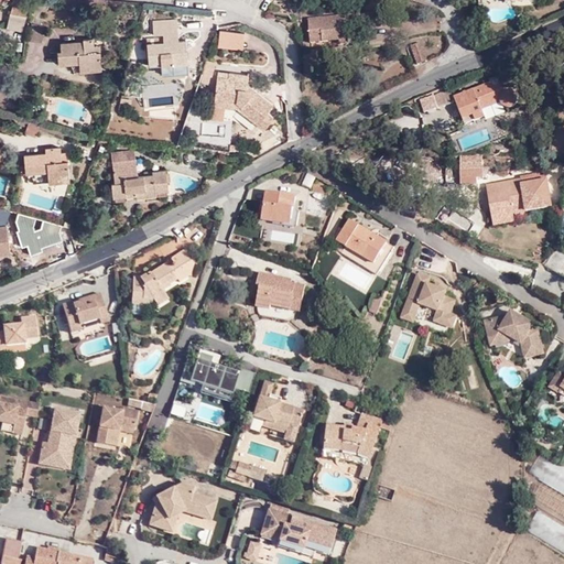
[(12,6),(11,15),(25,18),(28,9),(12,6)]
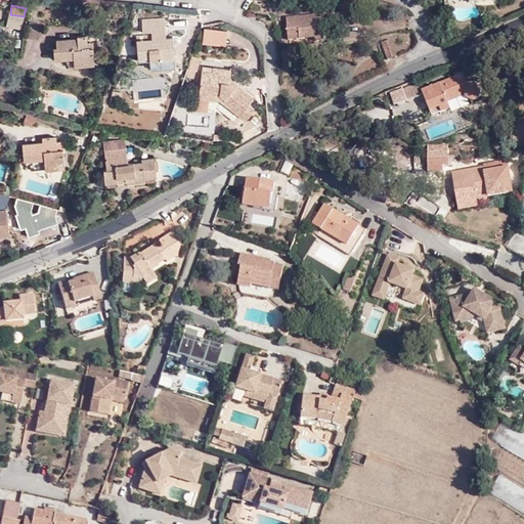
[(347,23),(346,11),(288,17),(290,40),(315,37),(316,42),(325,41),(324,26),(347,23)]
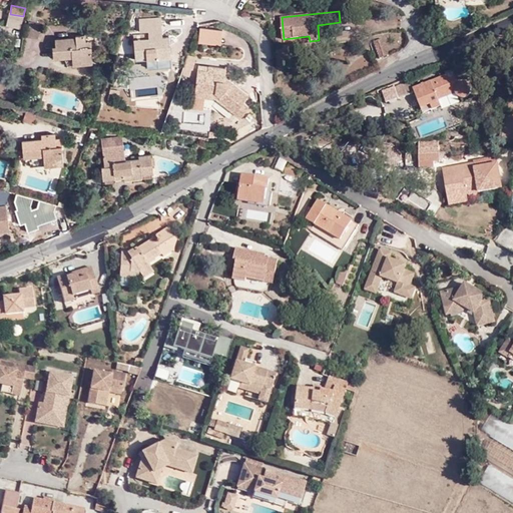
[(23,16),(10,14),(8,24),(21,26),(23,16)]
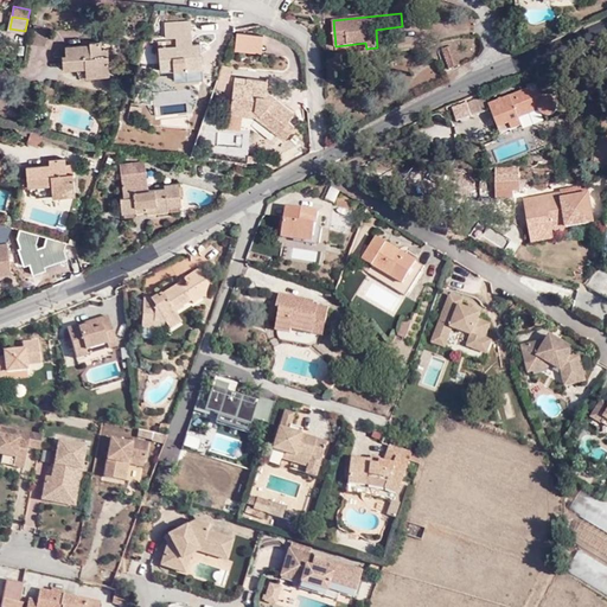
[(174,34),(191,33),(191,20),(165,21),(165,36),(174,34)]
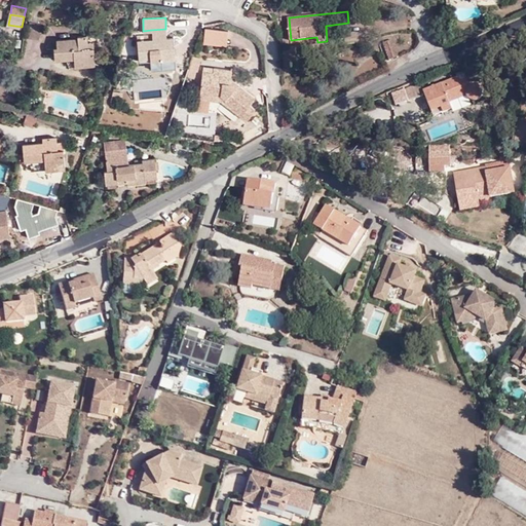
[(40,39),(43,24),(30,21),(27,37),(40,39)]
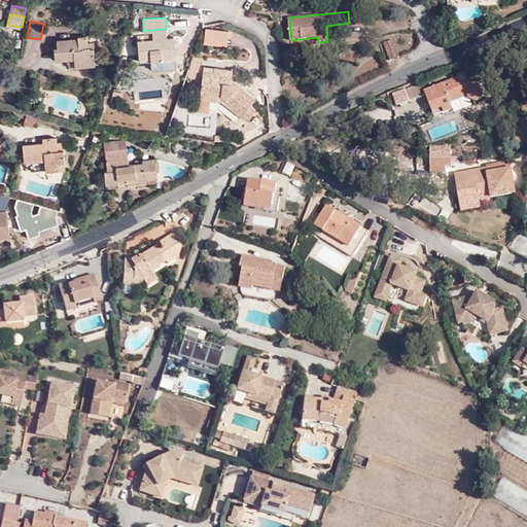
[(227,46),(229,31),(205,28),(204,43),(227,46)]
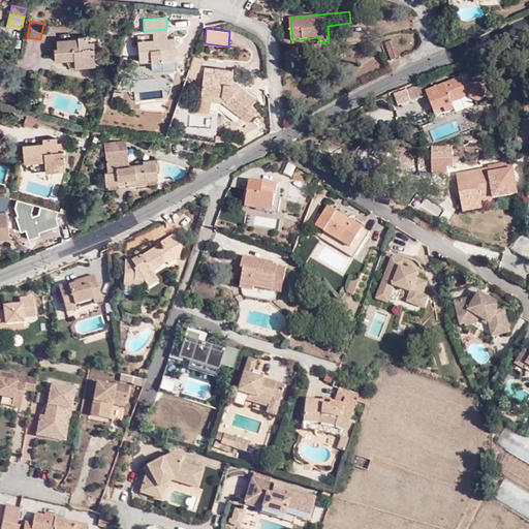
[(153,38),(167,37),(166,29),(152,30),(153,34),(153,38)]
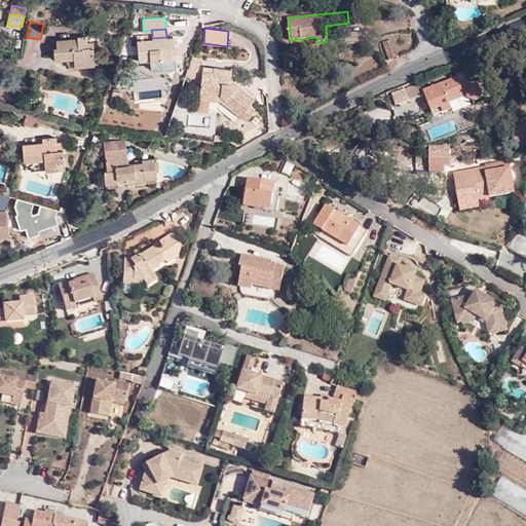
[(94,60),(92,41),(87,41),(87,37),(87,34),(78,35),(77,38),(57,39),(57,46),(53,46),(54,59),(63,59),(74,58),(74,62),(94,60)]
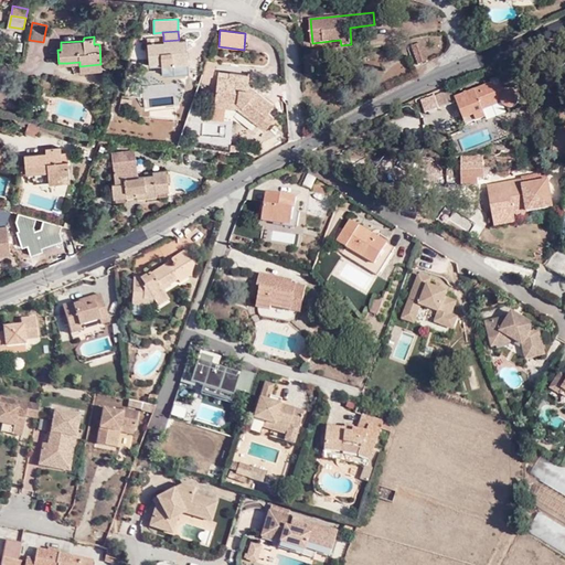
[(188,67),(188,61),(187,40),(179,40),(163,41),(163,36),(147,36),(149,62),(152,62),(161,61),(161,64),(161,70),(173,68),(188,67)]
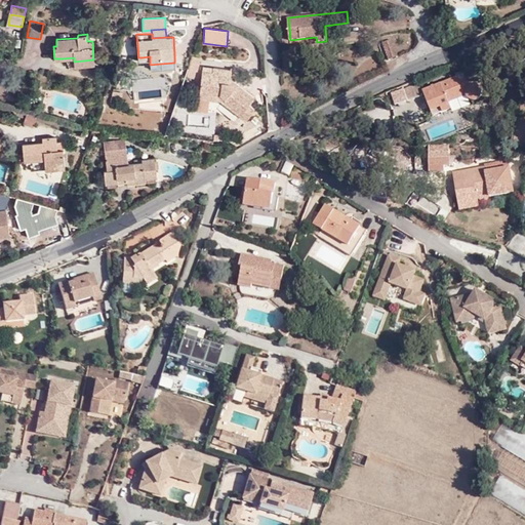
[(389,59),(399,55),(392,38),(382,42),(389,59)]
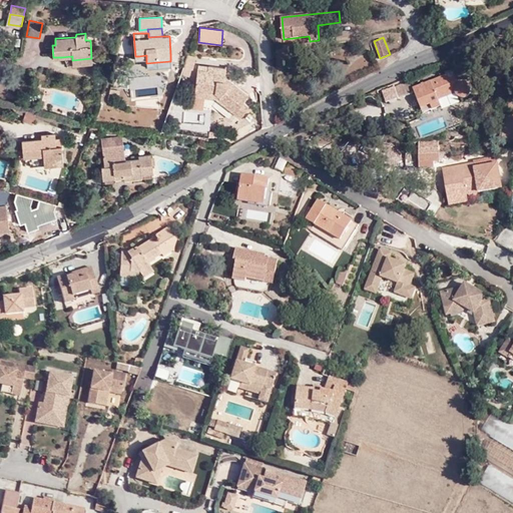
[(192,69),(195,56),(187,54),(184,66),(192,69)]
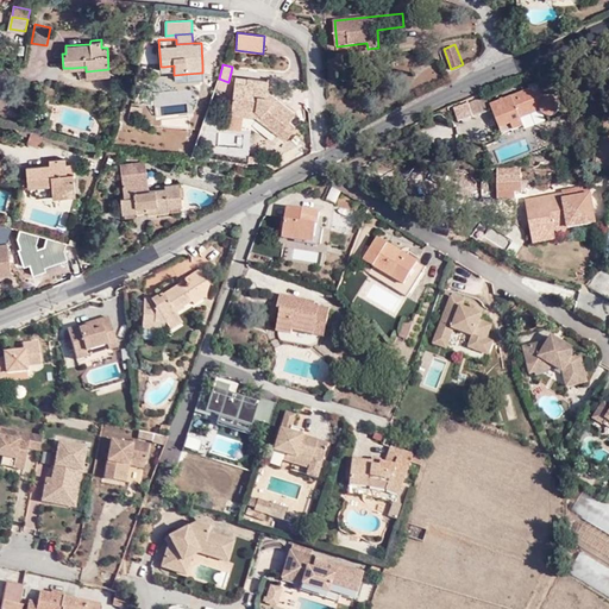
[(86,67),(73,68),(79,76),(86,76),(86,71),(86,67)]
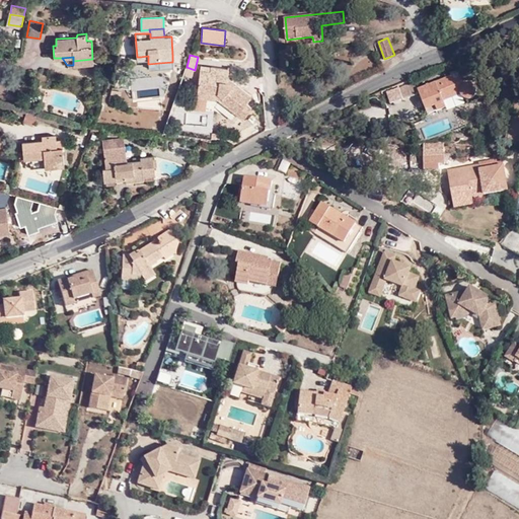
[(218,99),(236,113),(243,118),(252,106),(246,101),(251,95),(232,81),(230,83),(227,81),(228,78),(229,69),(214,67),(214,71),(201,70),(196,108),(206,108),(207,103),(207,97),(218,99)]
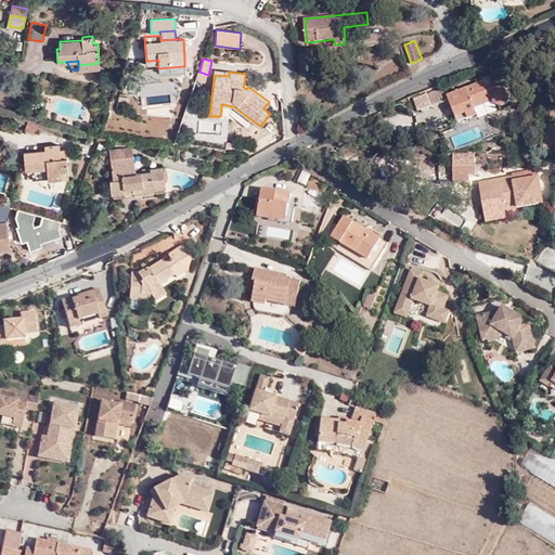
[(199,73),(197,80),(205,82),(207,75),(199,73)]
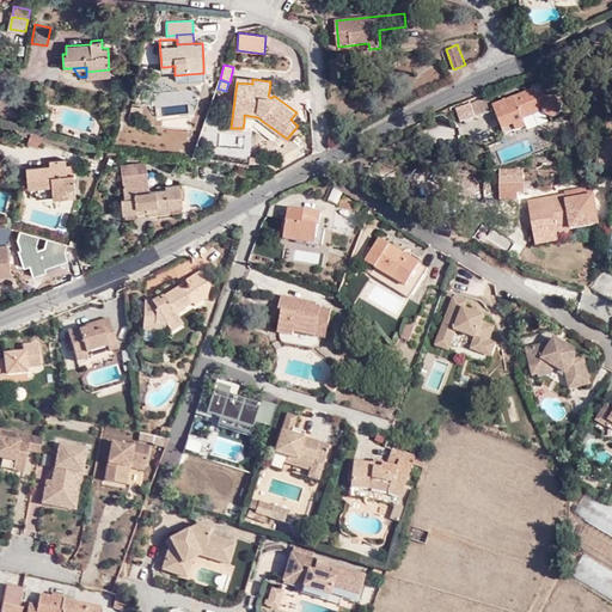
[(528,96),(526,90),(491,102),(505,133),(525,124),(522,118),(543,110),(548,116),(552,117),(558,115),(561,111),(562,106),(560,103),(557,99),(554,98),(550,98),(546,90),(534,93),(528,96)]
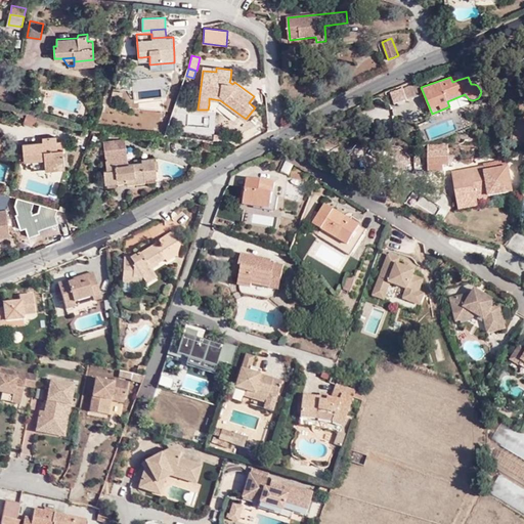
[(406,102),(400,90),(391,93),(396,106),(406,102)]
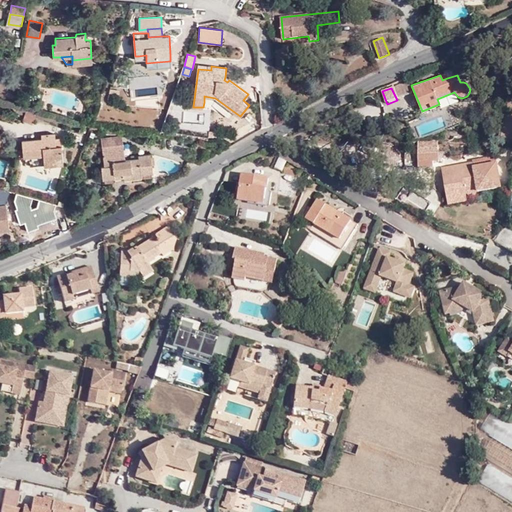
[(229,117),(233,111),(215,98),(204,96),(204,102),(212,103),(229,117)]
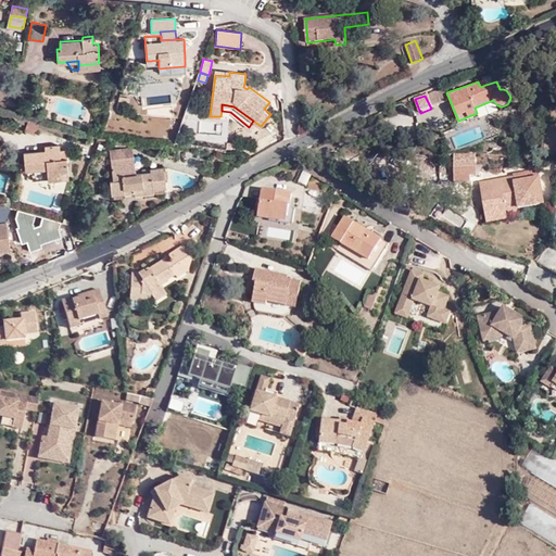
[(36,134),(40,116),(29,113),(25,130),(36,134)]
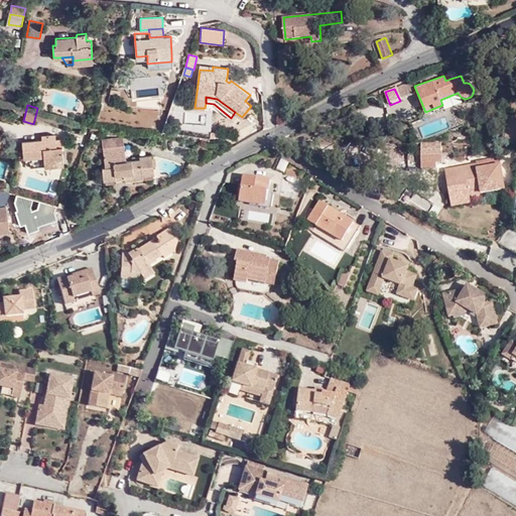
[(385,106),(377,109),(380,119),(388,116),(385,106)]
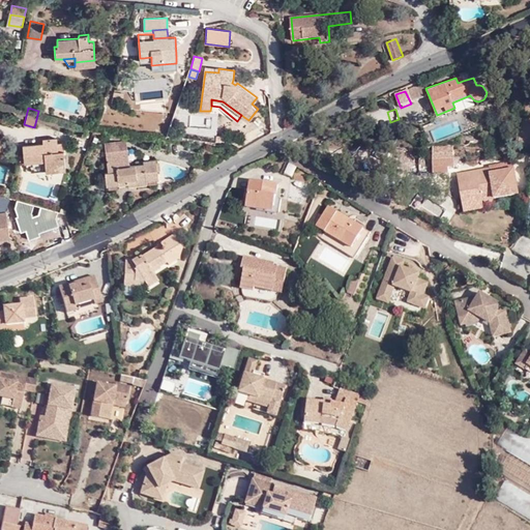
[(65,169),(63,142),(57,142),(57,137),(43,138),(43,142),(23,144),(25,163),(45,160),(46,171),(65,169)]
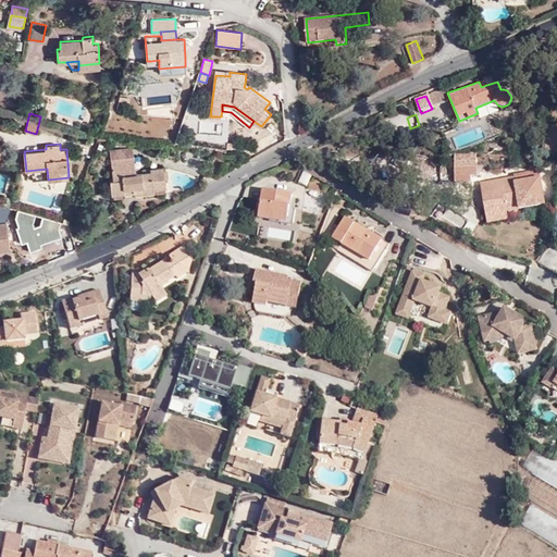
[(118,148),(119,159),(134,157),(133,147),(118,148)]
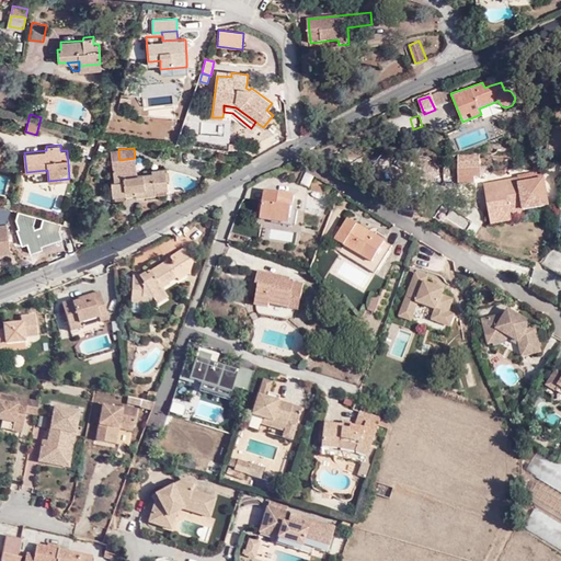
[(472,149),(455,149),(456,169),(466,170),(466,159),(472,159),(472,149)]
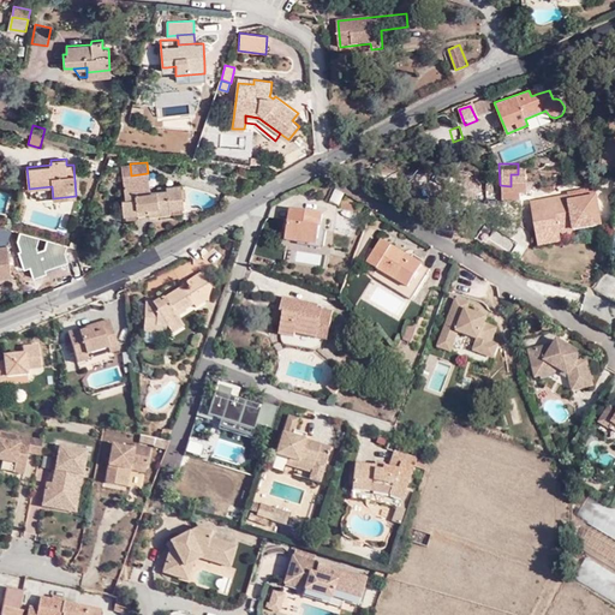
[(150,208),(183,203),(181,187),(167,190),(150,191),(148,173),(131,175),(123,175),(125,198),(121,199),(124,215),(150,213),(150,208)]
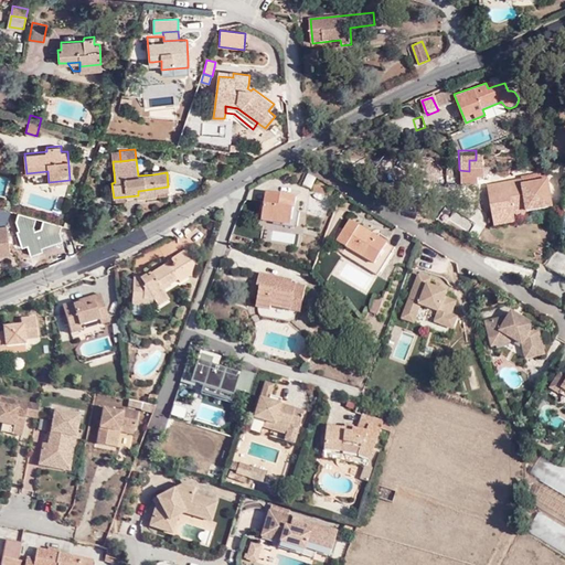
[(484,170),(469,171),(470,182),(486,181),(484,170)]
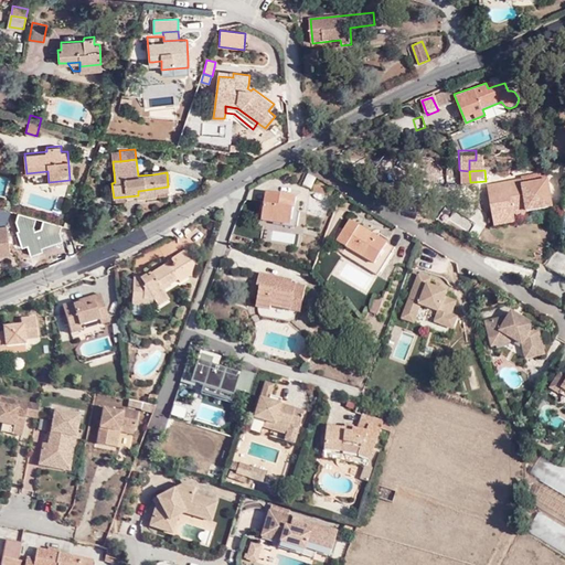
[(494,183),(498,198),(499,208),(520,205),(521,212),(556,205),(554,191),(558,190),(556,178),(537,181),(532,182),(531,178),(494,183)]
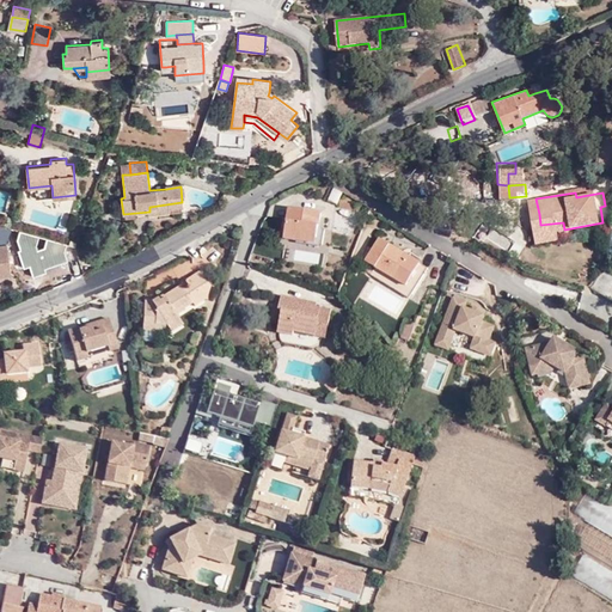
[(317,243),(318,228),(320,213),(289,208),(285,238),(317,243)]
